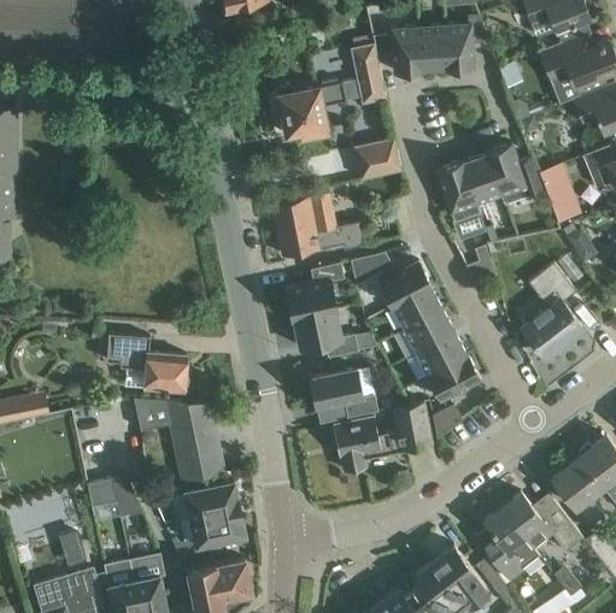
[(521,0),(531,23),(531,28),(533,35),(539,37),(557,31),(562,42),(578,36),(590,30),(585,19),(591,18),(582,0),(521,0)]
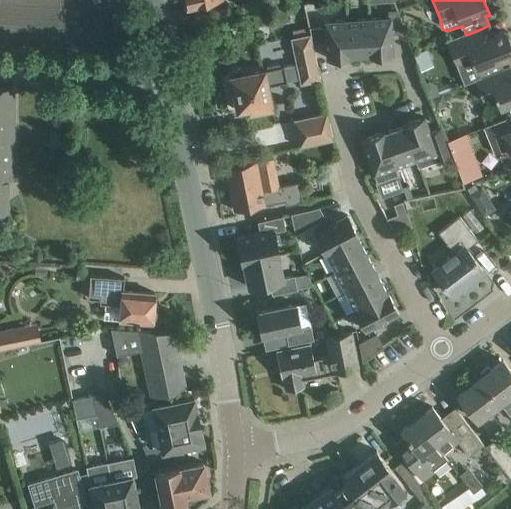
[(371,57),(394,56),(391,19),(368,20),(370,56),(371,57)]
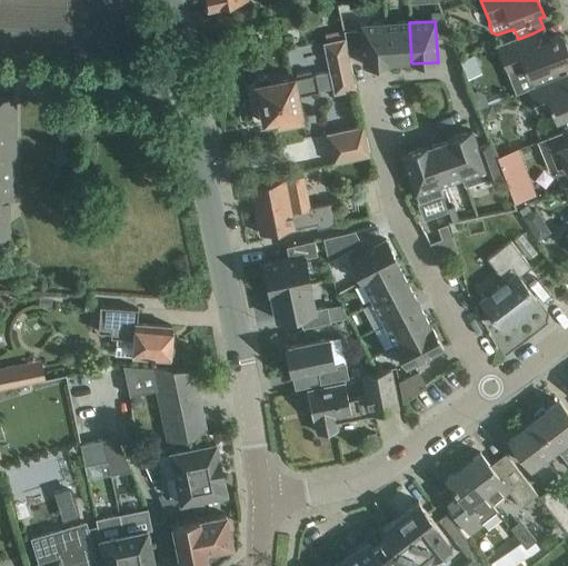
[(389,65),(411,62),(409,22),(387,25),(389,65)]
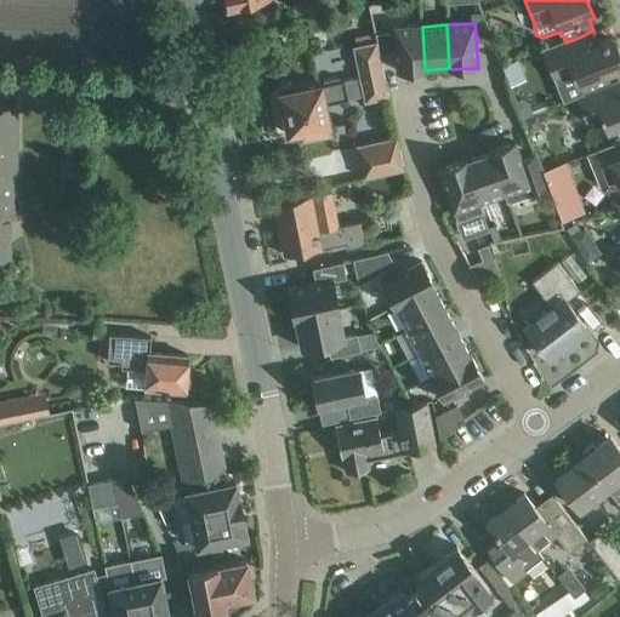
[(422,27),(394,28),(397,73),(425,70),(422,27)]
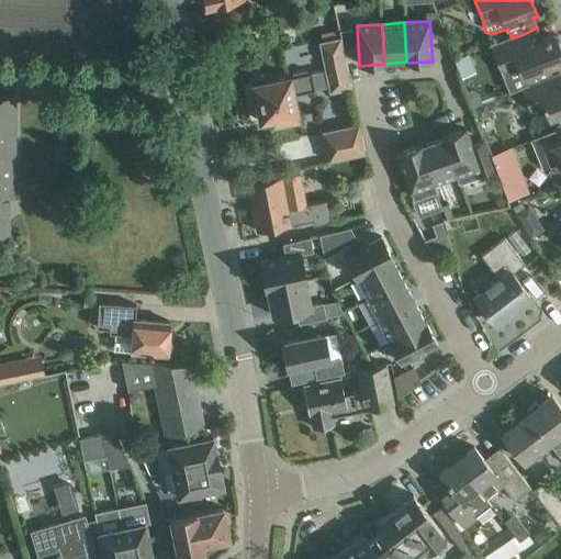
[(512,38),(505,41),(491,46),(502,74),(518,67),(523,79),(524,78),(528,88),(539,82),(557,76),(552,67),(560,63),(560,52),(554,35),(530,45),(526,33),(512,38)]
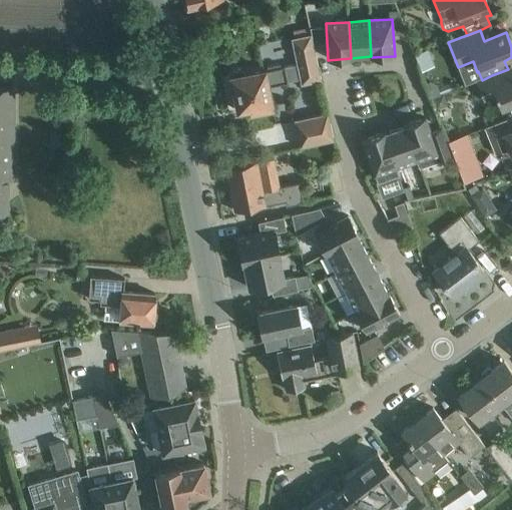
[(249,110),(250,116),(275,112),(269,87),(301,80),(303,87),(320,83),(311,34),(290,38),(296,65),(281,68),(280,66),(269,68),(270,70),(266,71),(239,77),(237,75),(235,74),(233,75),(232,76),(231,79),(238,112),(249,110)]
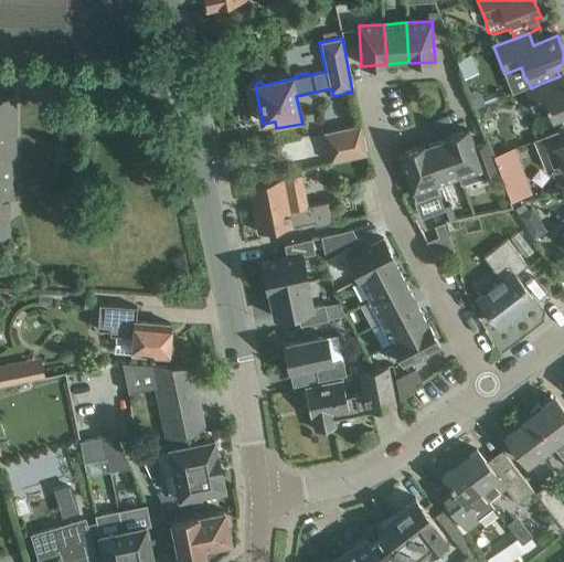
[(542,83),(531,88),(522,92),(531,113),(545,107),(552,123),(563,117),(563,85),(560,76),(542,83)]
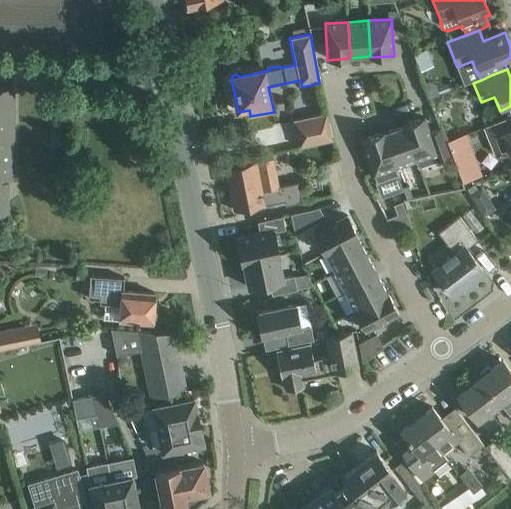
[(0,213),(9,213),(9,182),(15,182),(15,89),(0,89),(0,213)]
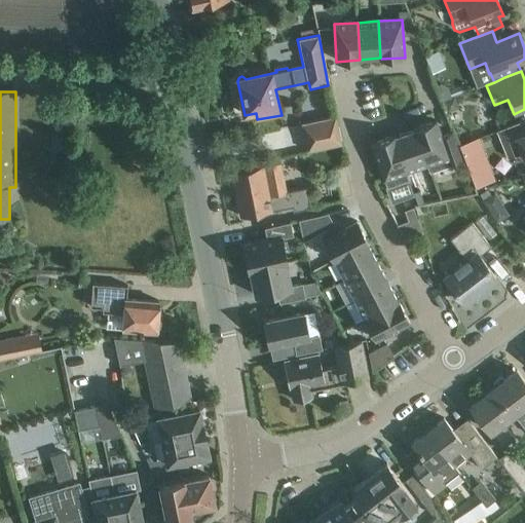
[(524,120),(509,127),(495,133),(505,159),(521,153),(524,161),(524,120)]
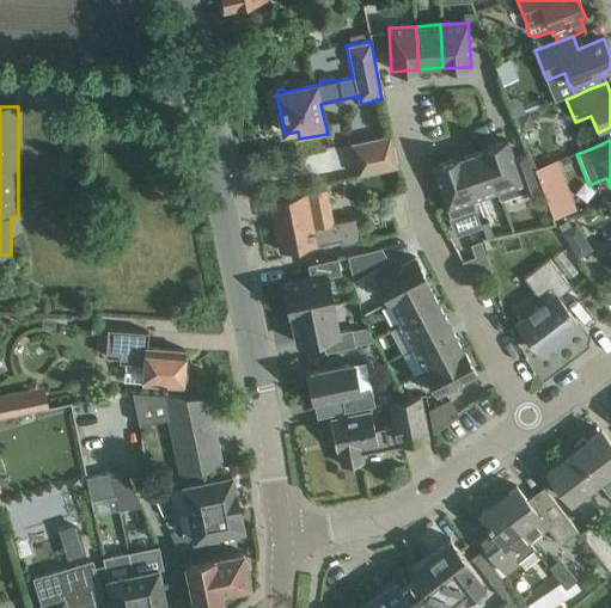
[(355,149),(361,178),(397,170),(391,142),(355,149)]
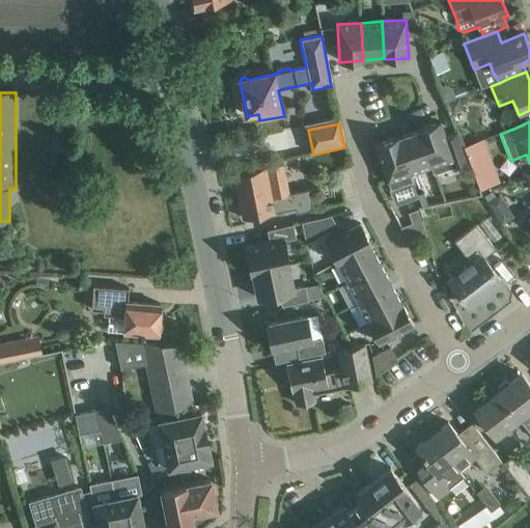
[(418,132),(419,133),(431,167),(435,175),(456,168),(447,139),(441,123),(418,132)]
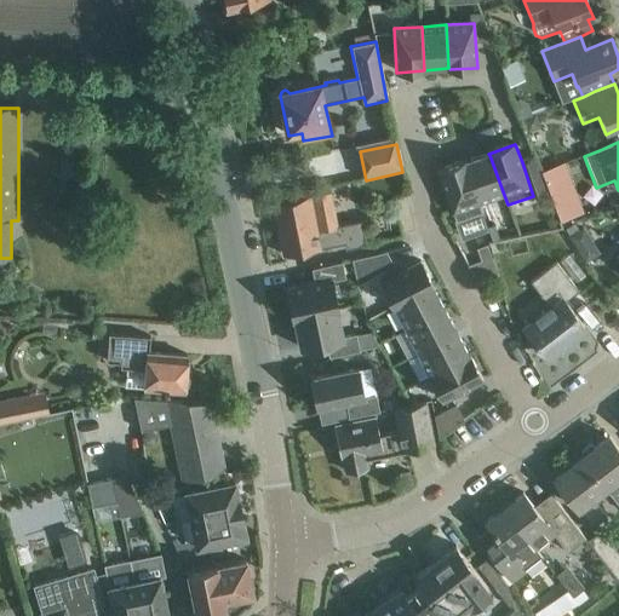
[(465,162),(480,203),(504,195),(489,155),(465,162)]
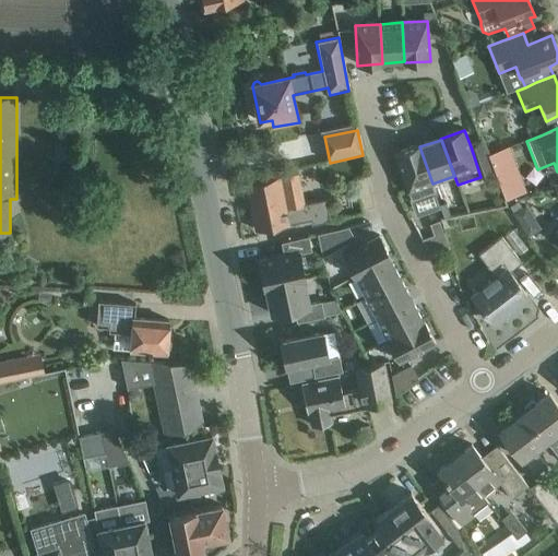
[(483,143),(471,146),(481,177),(493,173),(483,143)]
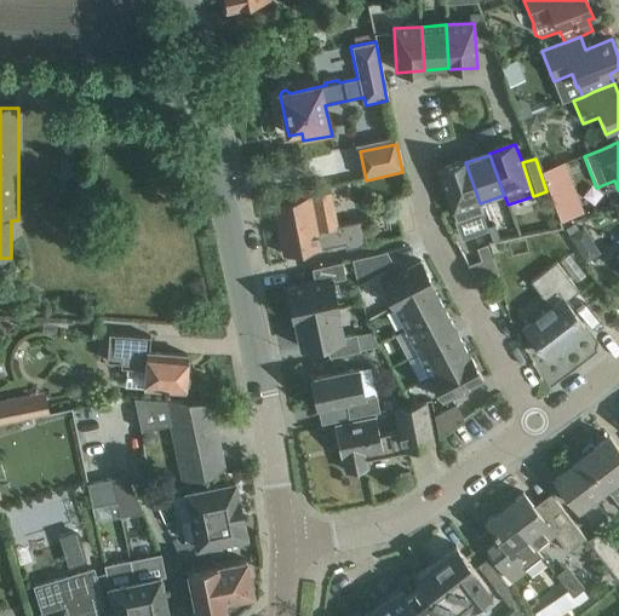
[(439,171),(457,223),(483,213),(480,203),(465,162),(465,161),(439,171)]
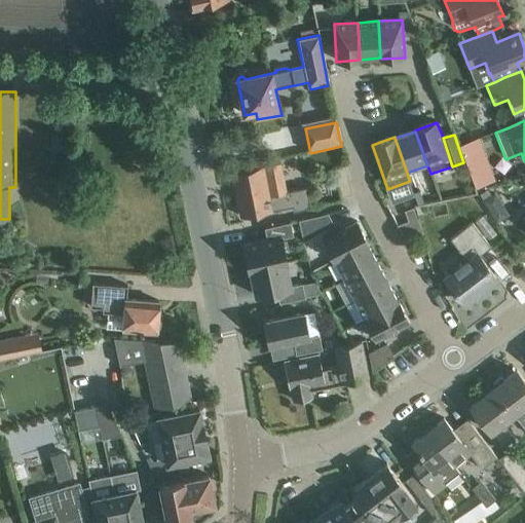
[(480,140),(460,147),(476,190),(495,182),(480,140)]
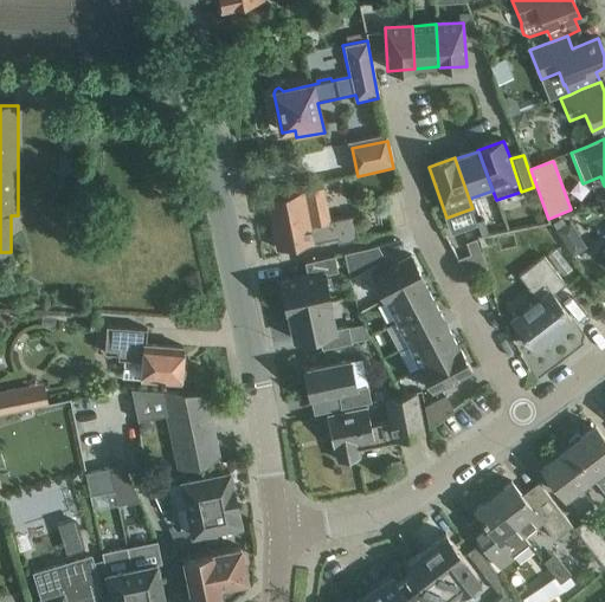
[(322,189),(291,195),(268,200),(278,251),(315,244),(314,243),(338,238),(339,244),(358,240),(353,218),(329,222),(322,189)]
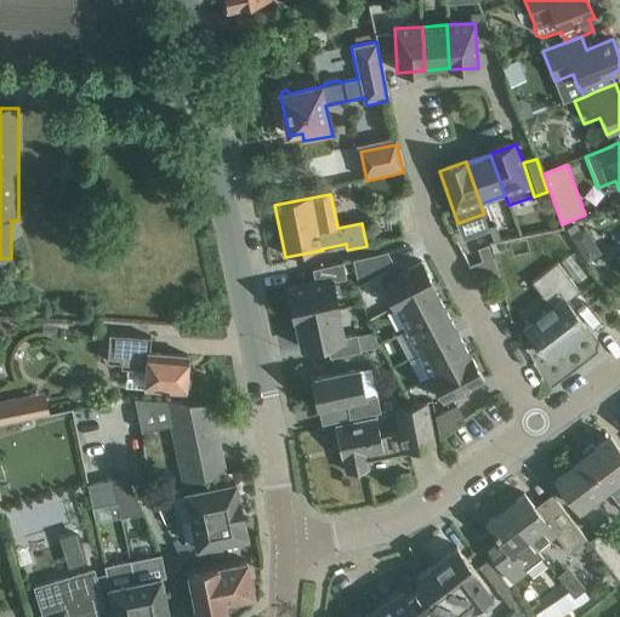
[(572,241),(586,262),(599,253),(584,232),(572,241)]
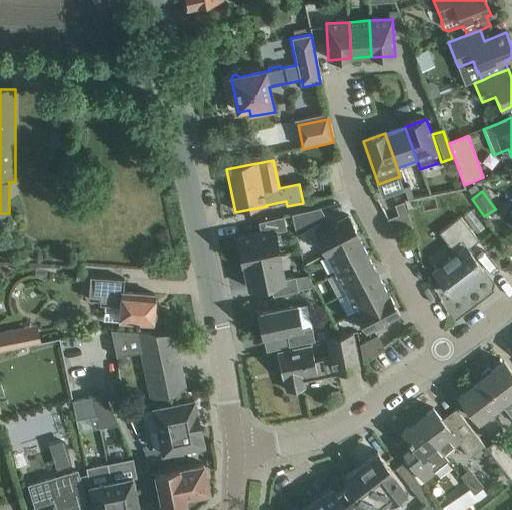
[(399,217),(388,221),(388,222),(390,225),(391,227),(395,235),(396,237),(413,231),(404,204),(395,207),(399,217)]
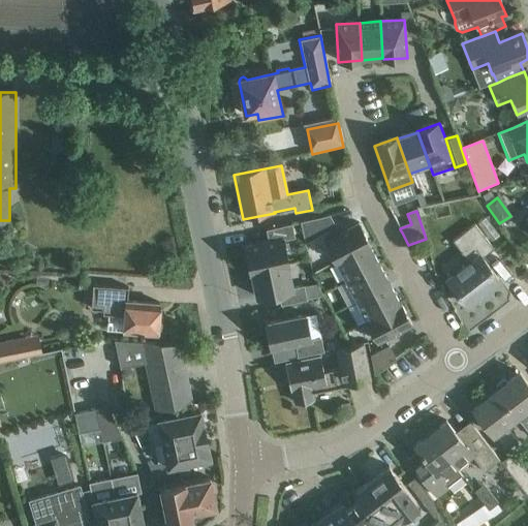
[(337,263),(370,245),(360,224),(325,242),(337,263)]
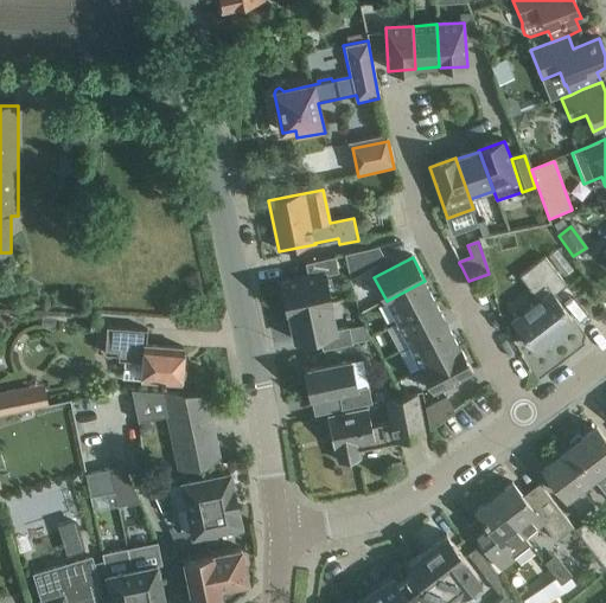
[(310,277),(281,283),(288,314),(289,314),(288,313),(330,305),(331,305),(325,276),(338,274),(335,258),(307,264),(310,277)]
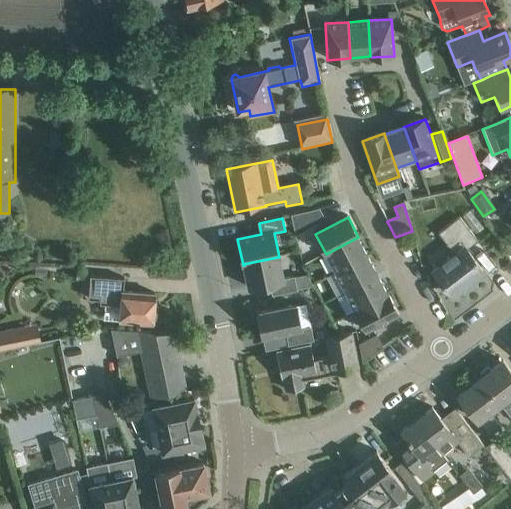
[(473,236),(460,220),(459,218),(438,234),(455,256),(433,273),(453,297),(470,284),(469,282),(483,271),(462,244),(473,236)]
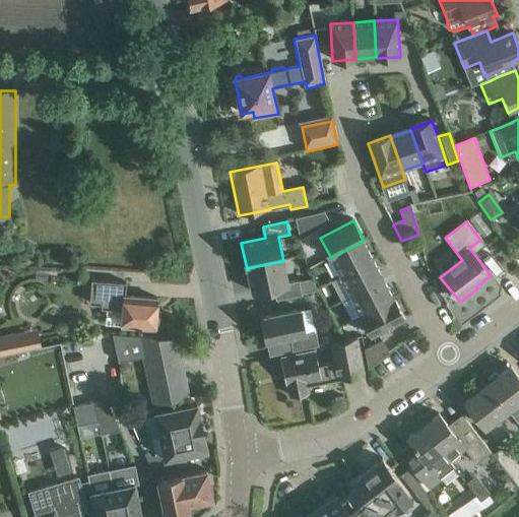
[(341,277),(374,261),(364,242),(364,241),(331,258),(341,277)]
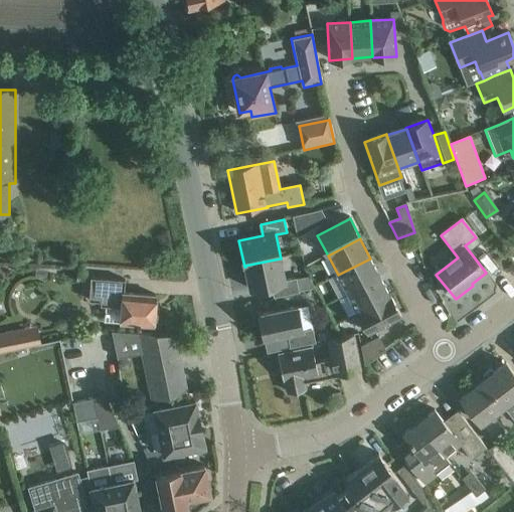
[(280,259),(244,266),(245,267),(250,291),(273,286),(275,298),(299,293),(296,280),(285,283),(280,259)]
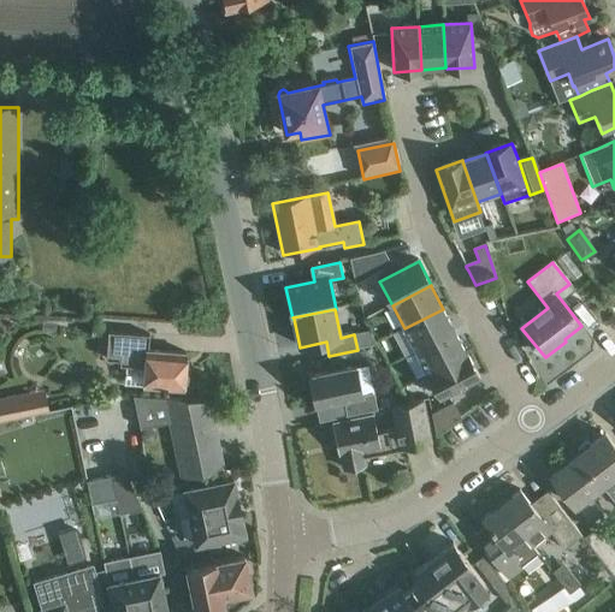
[(417,352),(455,332),(443,309),(404,328),(417,352)]
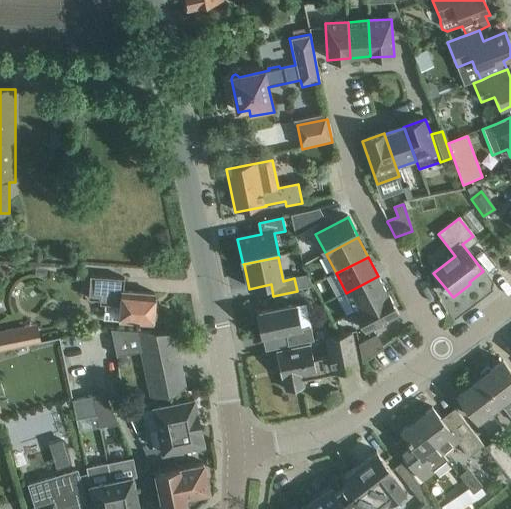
[(356,312),(389,295),(388,294),(388,295),(378,276),(346,293),(356,312)]
